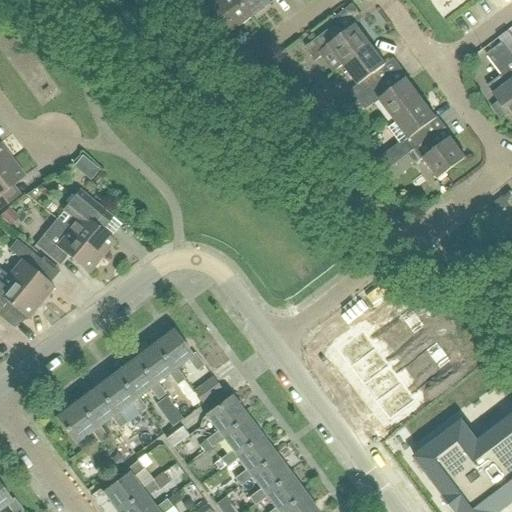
[(219,0),(212,6),(207,0),(204,0),(197,6),(213,29),(223,21),(233,34),(253,19),(238,0),(219,0)]
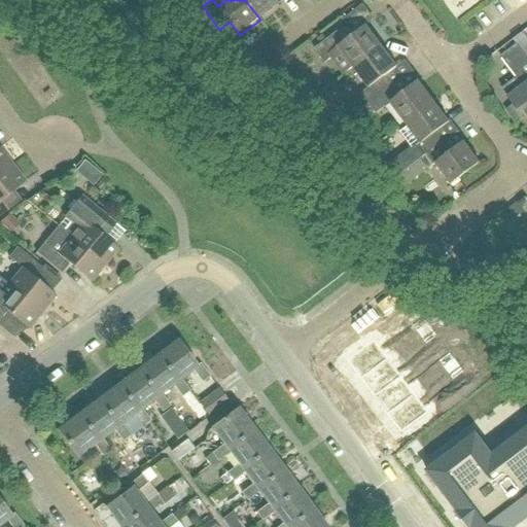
[(245,0),(260,20),(281,4),(278,0),(245,0)]
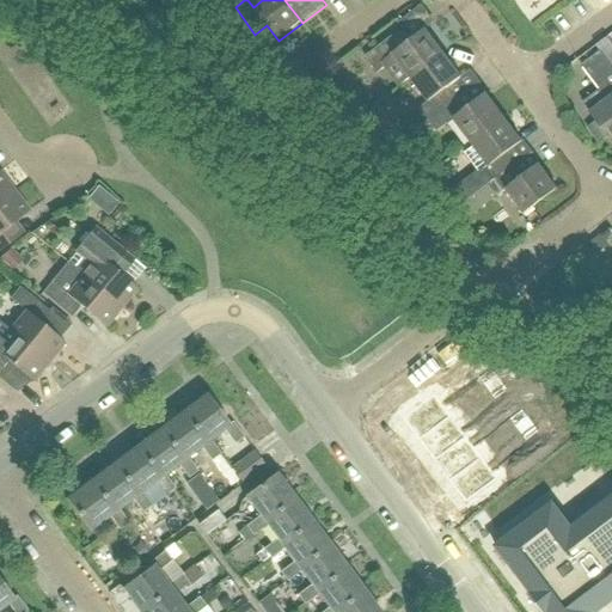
[(410,78),(411,79),(445,54),(427,30),(411,41),(403,29),(366,57),(378,73),(385,69),(398,87),(410,78)]
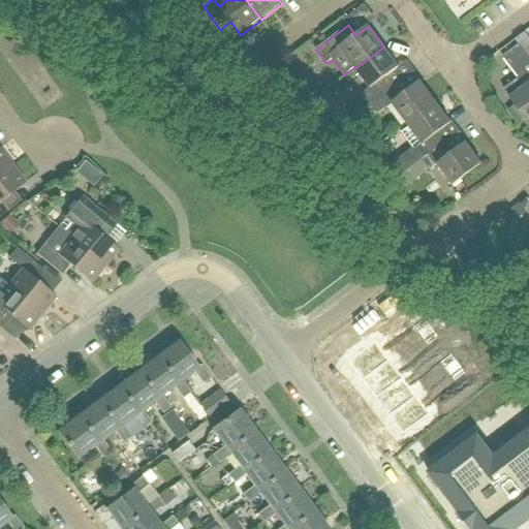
[(528,58),(528,57),(520,45),(503,57),(520,79),(504,90),(517,105),(525,117),(528,122),(528,58)]
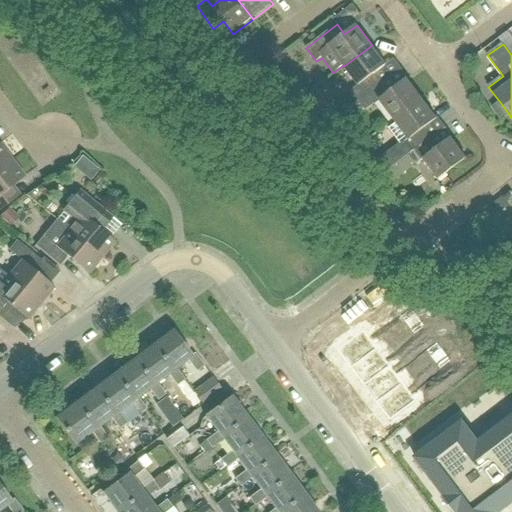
[(387,65),(372,45),(344,66),(358,85),(351,91),(358,101),(382,84),(374,74),(387,65)]
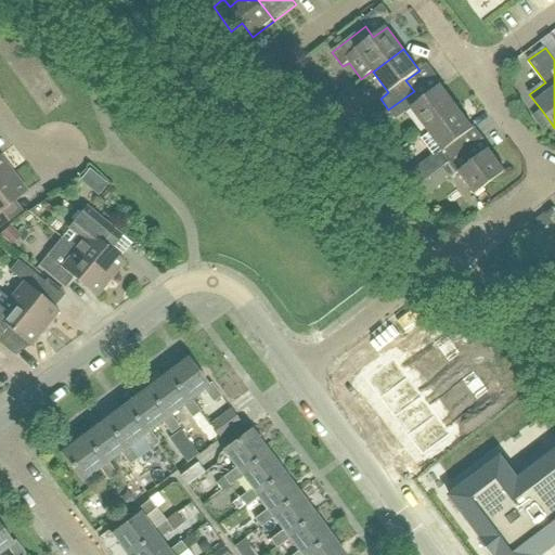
[(421,101),(414,91),(388,110),(397,120),(411,108),(427,130),(457,107),(441,86),(421,101)]
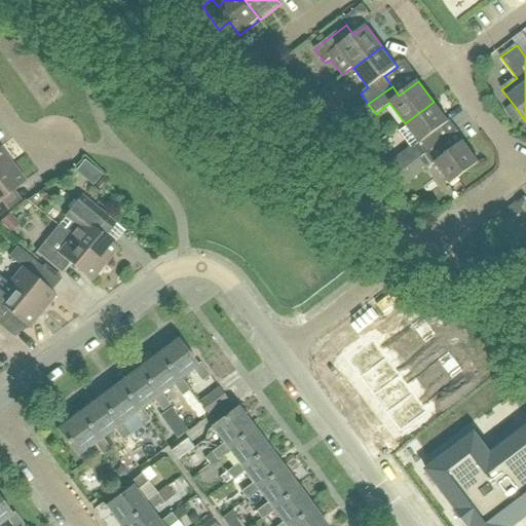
[(420,157),(420,159),(444,142),(437,132),(449,122),(434,102),(405,123),(407,126),(400,132),(413,149),(389,167),(396,176),(420,157)]
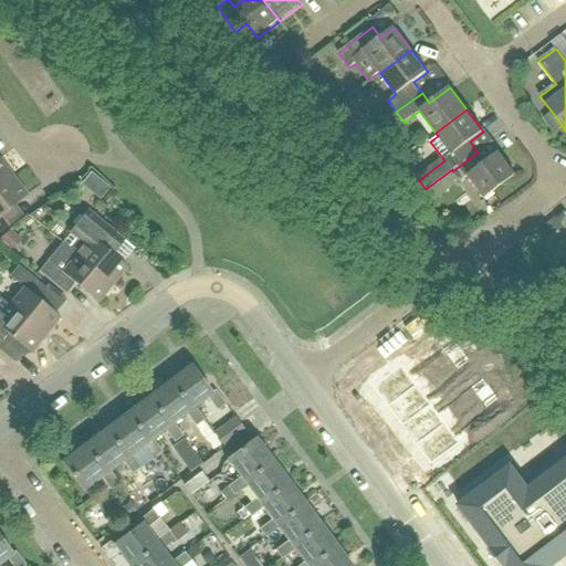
[(562,125),(553,113),(544,118),(554,132),(562,125)]
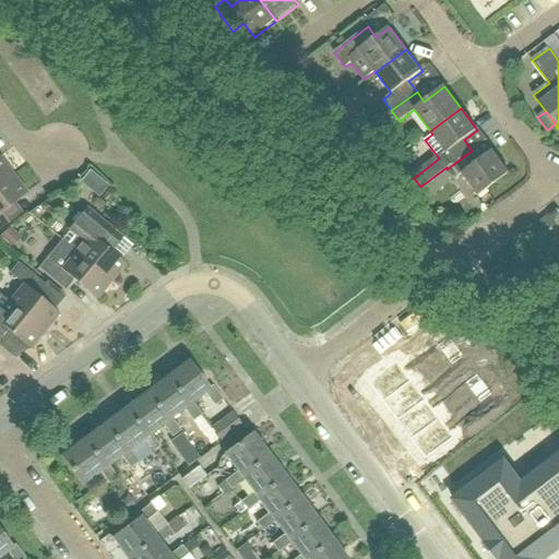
[(479,161),(472,151),(447,169),(455,179),(463,174),(479,195),(510,173),(492,150),(479,161)]
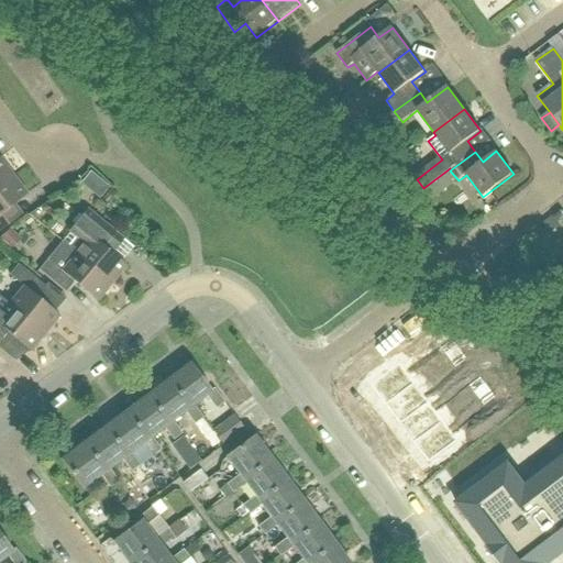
[(0,186),(13,176),(0,157),(0,186)]
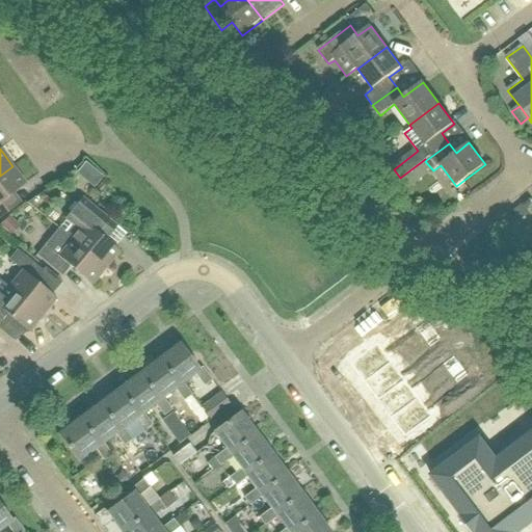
[(26,184),(12,166),(0,176),(0,218),(21,204),(14,193),(26,184)]
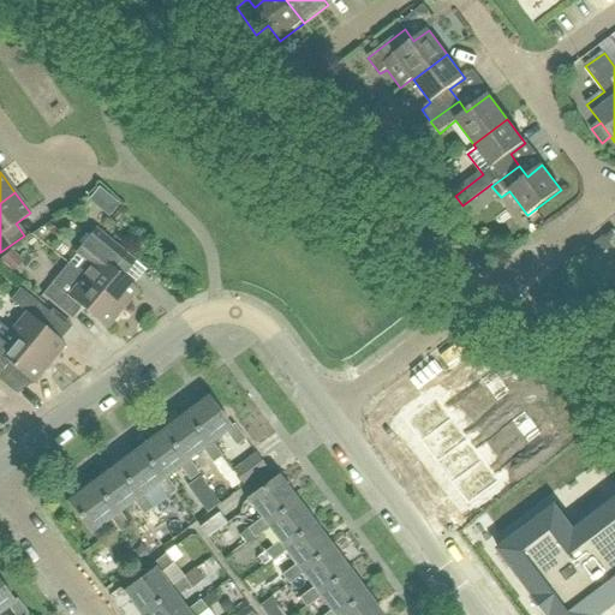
[(94,232),(67,264),(123,310),(139,290),(113,269),(124,256),(94,232)]
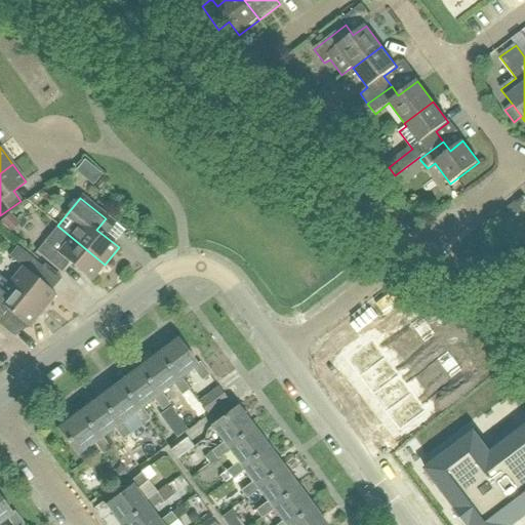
[(91,281),(105,265),(57,226),(36,252),(61,273),(69,263),(91,281)]
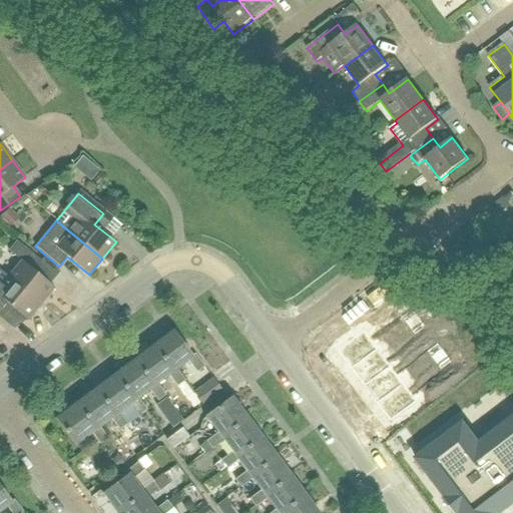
[(8,277),(41,305),(54,288),(33,270),(41,261),(16,240),(8,250),(21,262),(8,277)]
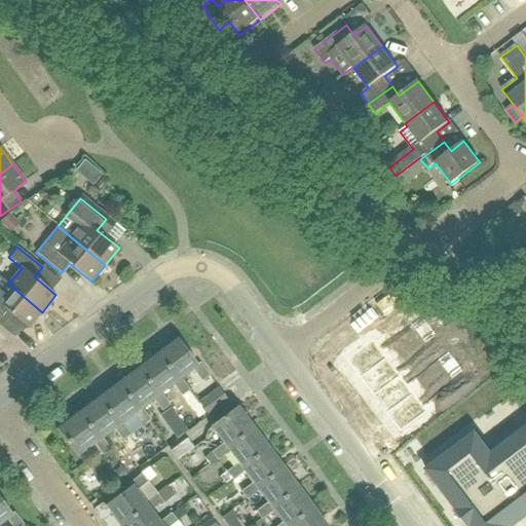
[(29,329),(42,312),(8,284),(0,276),(0,317),(6,310),(29,329)]
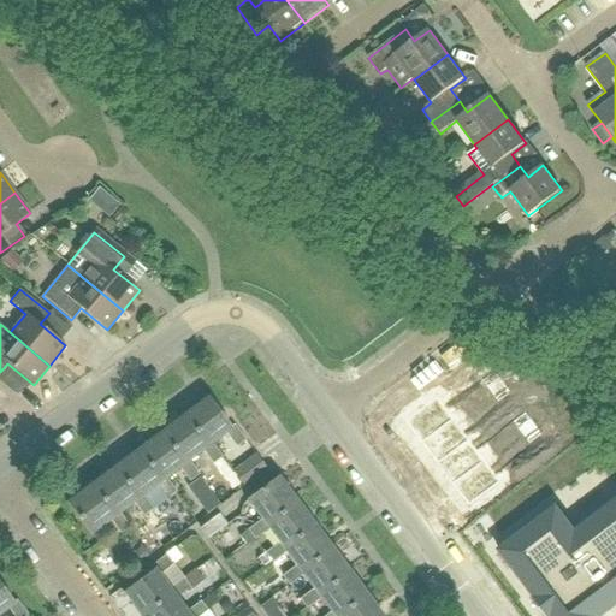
[(490,392),(502,383),(495,372),(481,381),(490,392)]
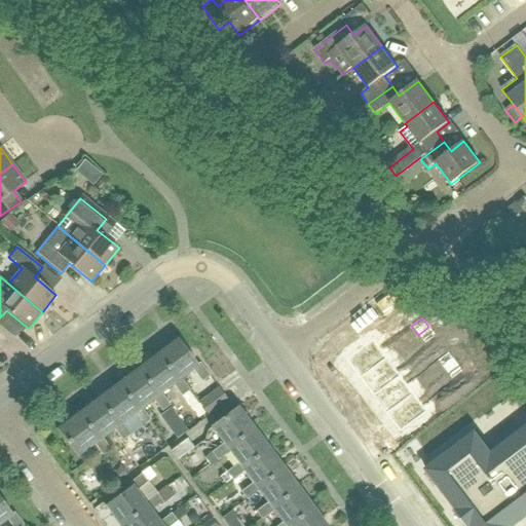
[(436,336),(428,327),(418,335),(425,344),(436,336)]
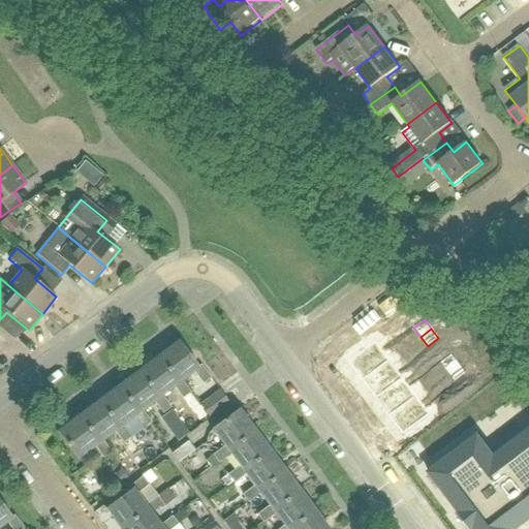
[(178,341),(157,356),(178,383),(181,381),(182,381),(193,373),(201,384),(211,378),(200,366),(198,367),(178,341)]
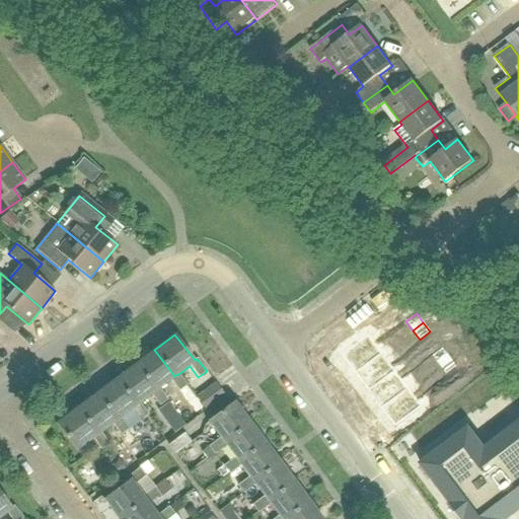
[(341,356),(355,374),(382,354),(368,336),(341,356)]
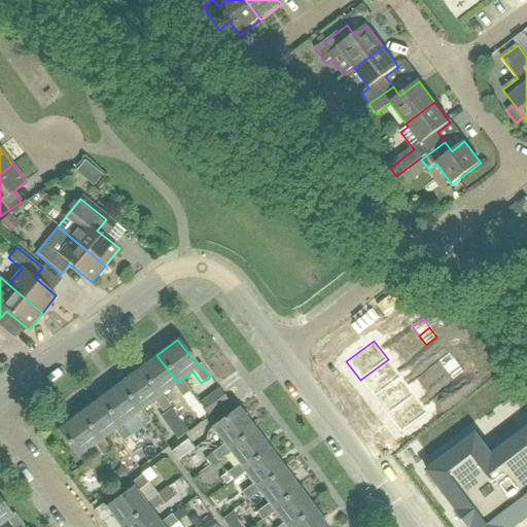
[(450,354),(438,361),(446,371),(456,363),(450,354)]
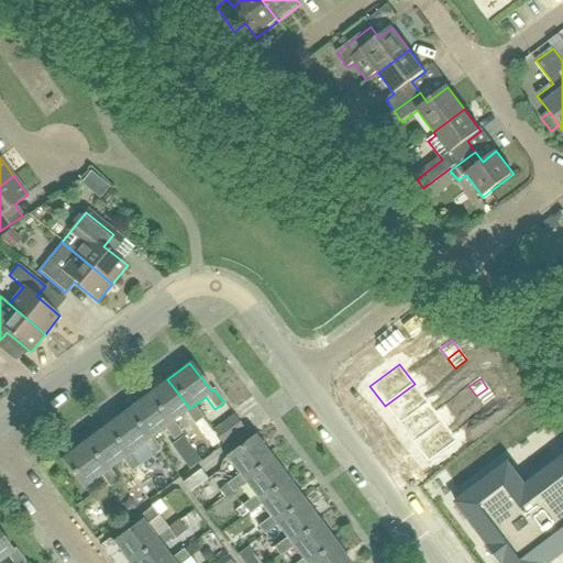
[(189,408),(167,379),(146,395),(168,424),(172,421),(173,422),(185,412),(195,424),(202,418),(194,406),(192,406),(189,408)]
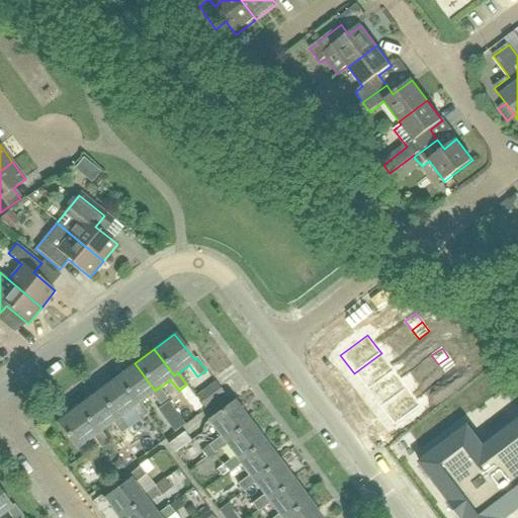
[(354,373),(367,391),(395,370),(381,353),(354,373)]
